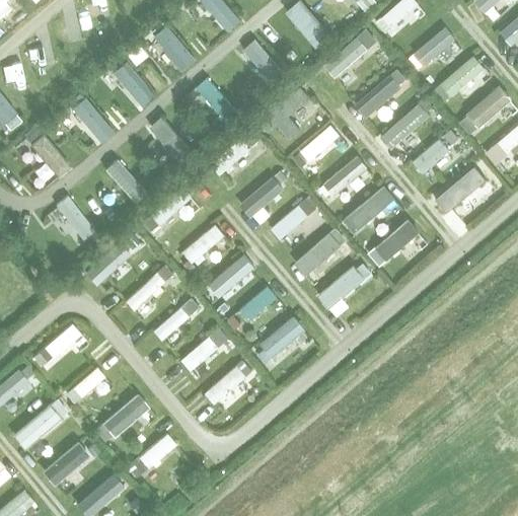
[(97,0),(86,12),(101,27),(119,10),(108,0),(97,0)]
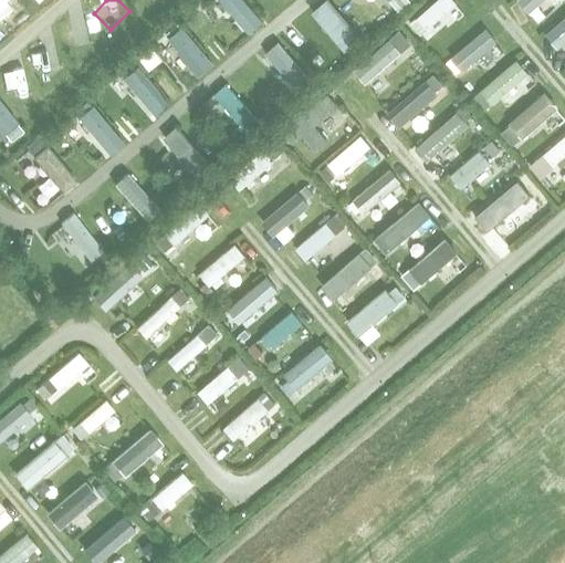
[(146,0),(157,10),(166,0),(146,0)]
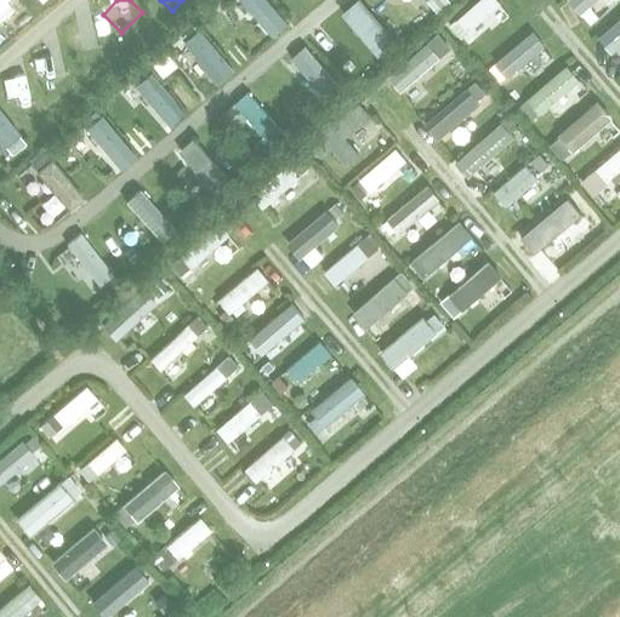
[(286,23),(268,0),(243,0),(271,35),(286,23)]
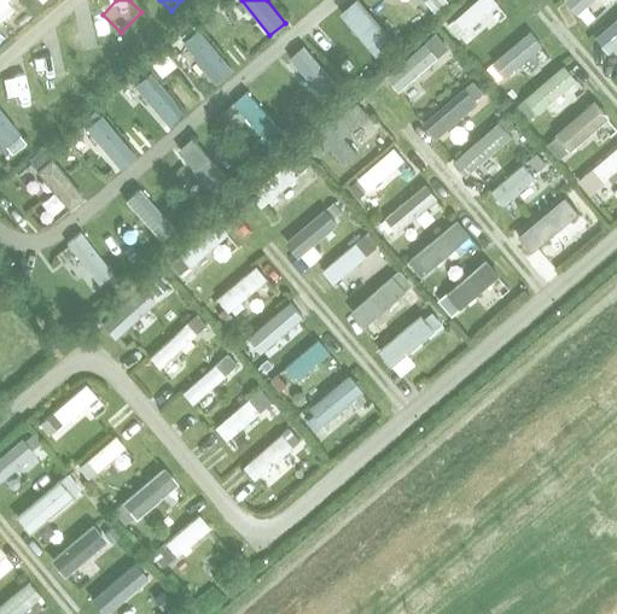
[(393,40),(358,0),(353,0),(339,12),(376,54),(393,40)]
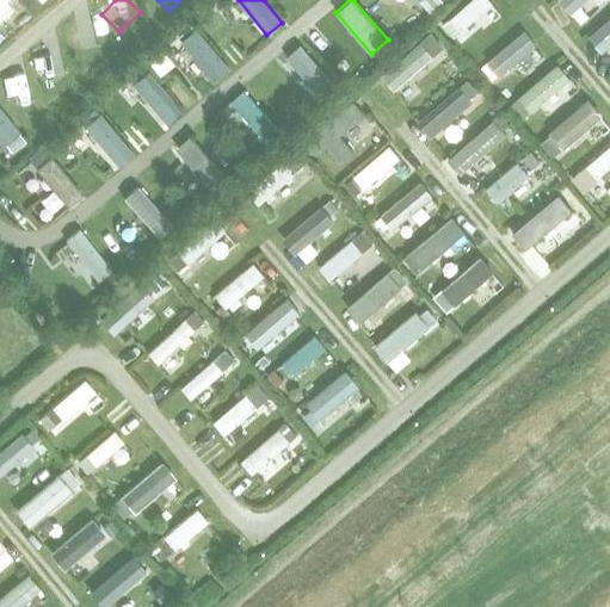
[(492,6),(487,0),(470,0),(442,24),(454,37),(492,6)]
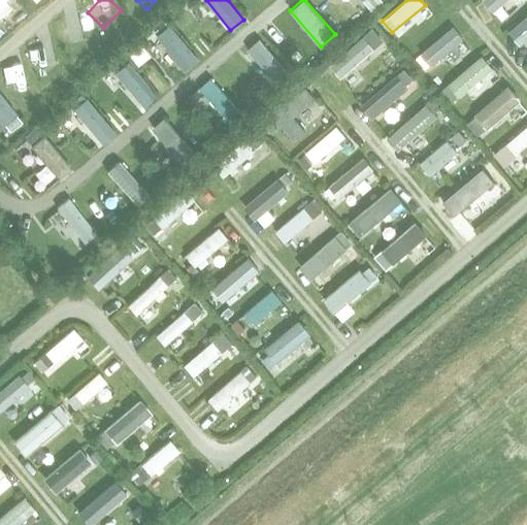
[(507,0),(483,0),(482,1),(492,13),(507,0)]
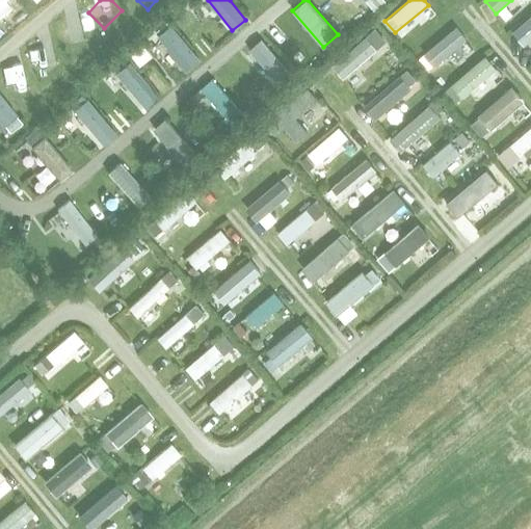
[(530,15),(511,31),(523,45),(530,38),(530,15)]
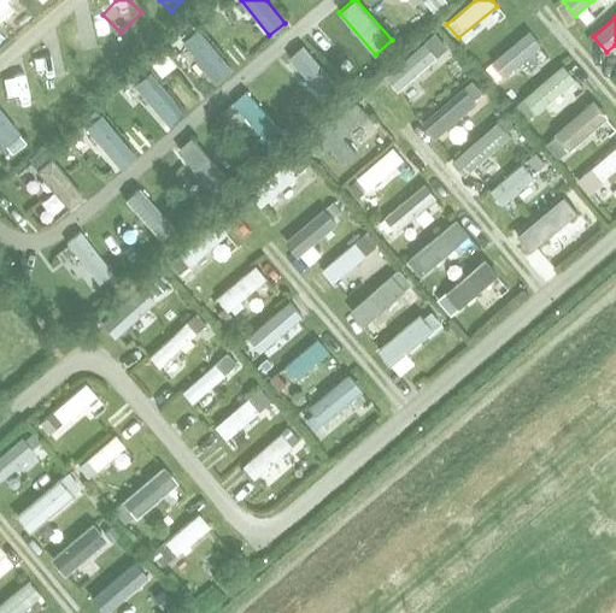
[(83,24),(62,42),(80,64),(101,45),(83,24)]
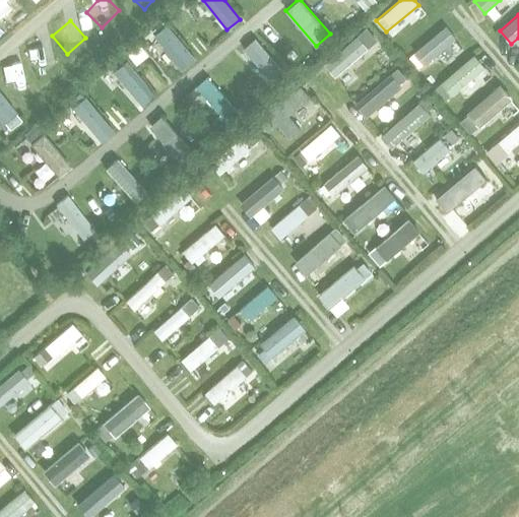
[(196,58),(167,23),(152,36),(182,70),(196,58)]
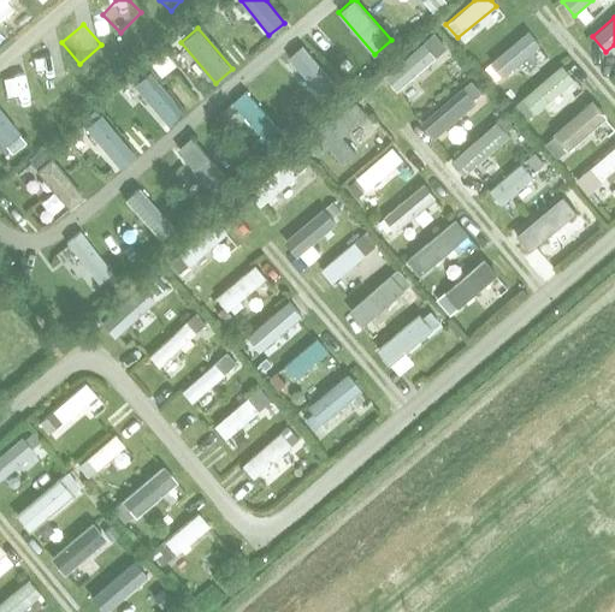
[(539,47),(527,33),(490,63),(502,77),(539,47)]
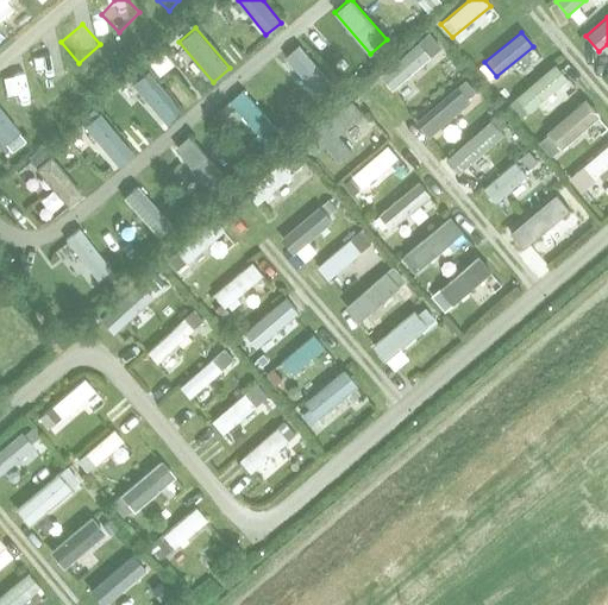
[(439,48),(428,35),(381,76),(392,89),(439,48)]
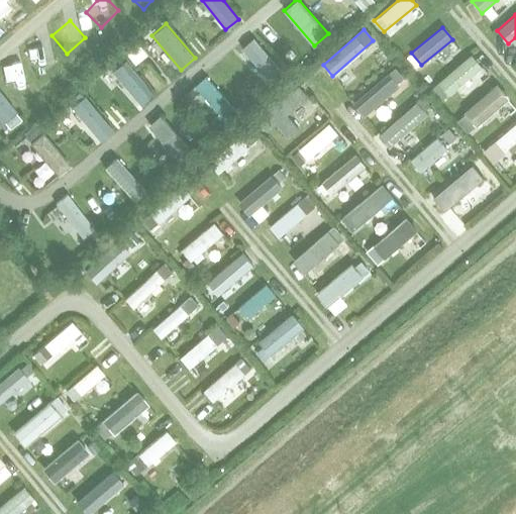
[(283,71),(255,38),(242,48),(271,82),(283,71)]
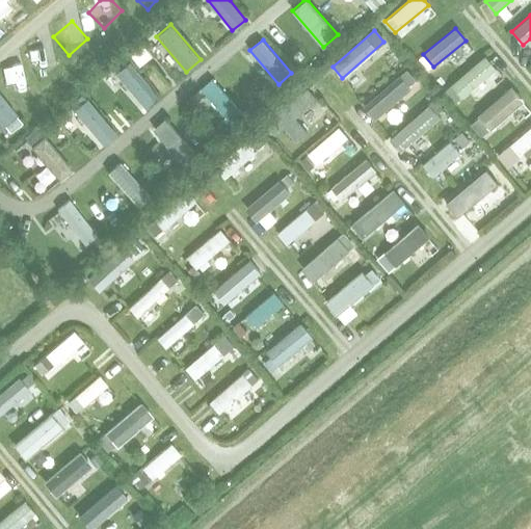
[(159,84),(174,74),(155,46),(139,56),(159,84)]
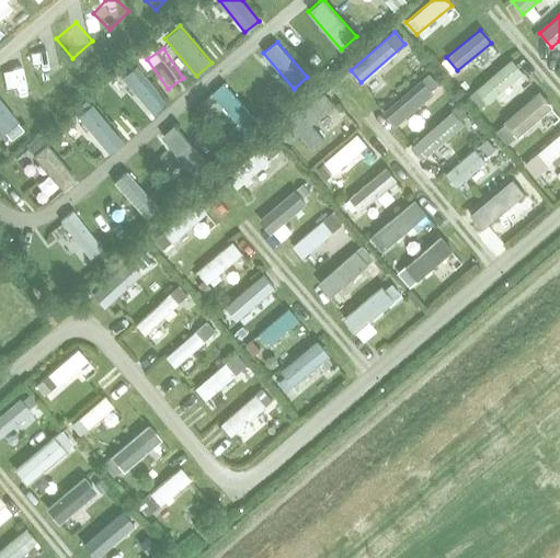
[(36,88),(58,72),(44,52),(21,67),(36,88)]
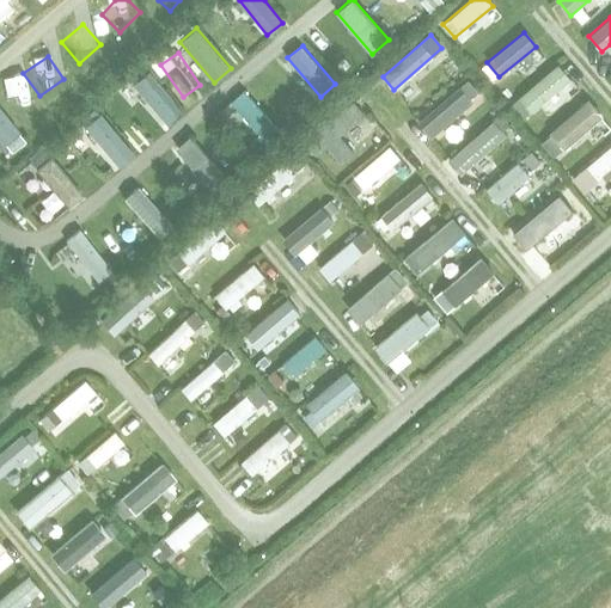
[(573,79),(561,65),(519,98),(531,112),(573,79)]
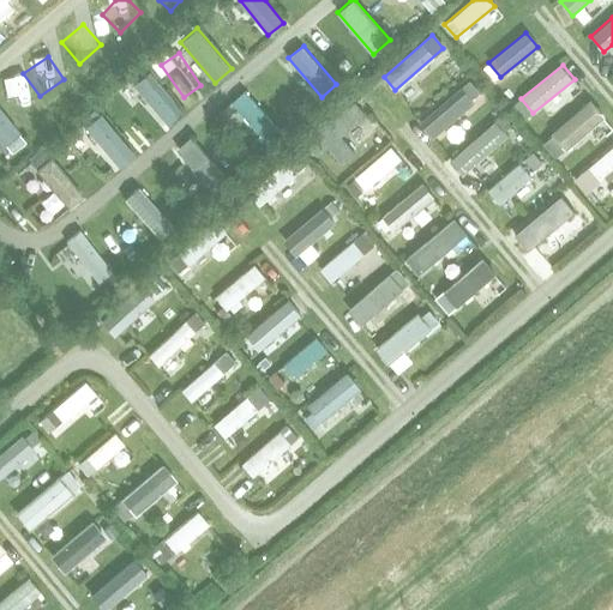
[(182,113),(146,73),(132,85),(168,126),(182,113)]
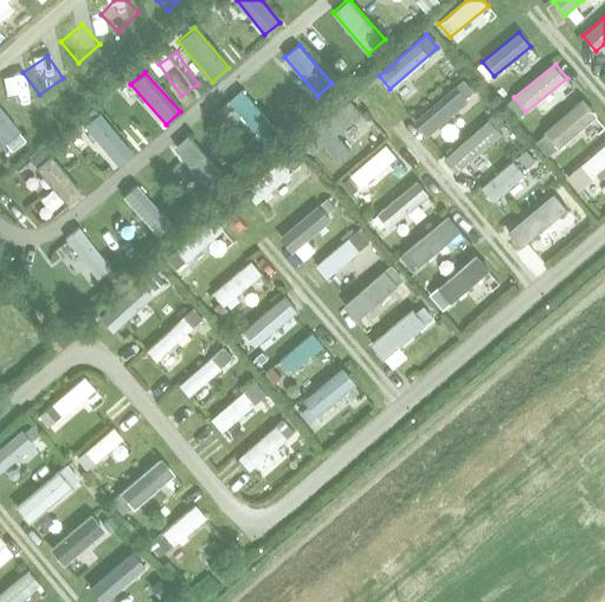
[(0,105),(10,118),(34,99),(18,77),(0,90),(0,105)]
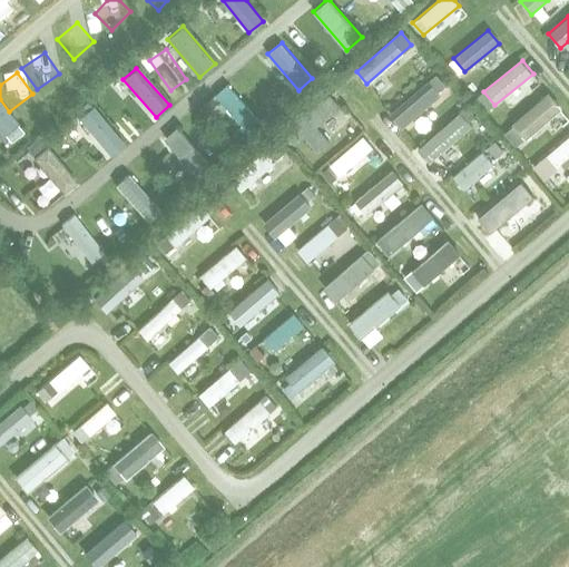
[(445,86),(437,77),(391,116),(403,129),(441,97),(438,93),(445,86)]
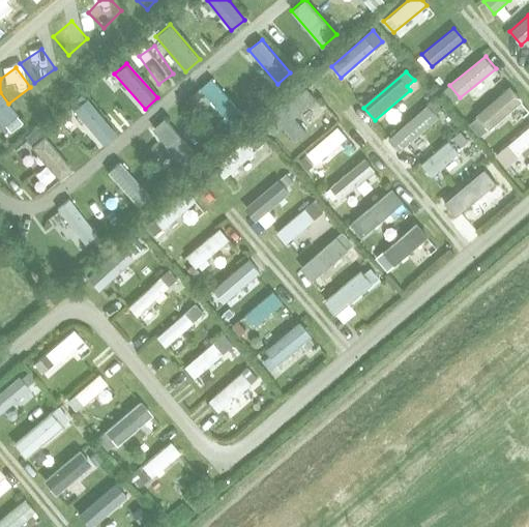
[(239,112),(211,79),(199,89),(228,122),(239,112)]
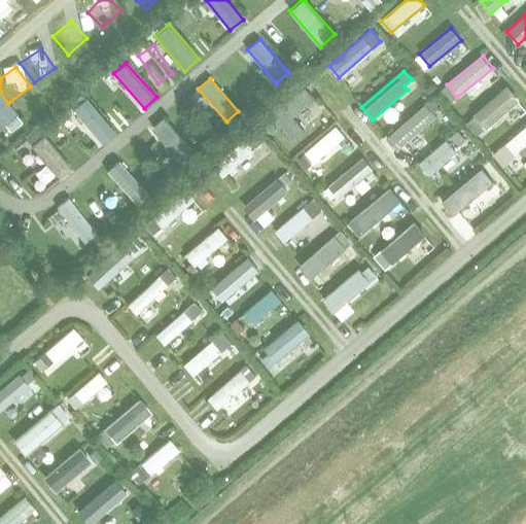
[(520,101),(506,85),(472,115),(486,131),(520,101)]
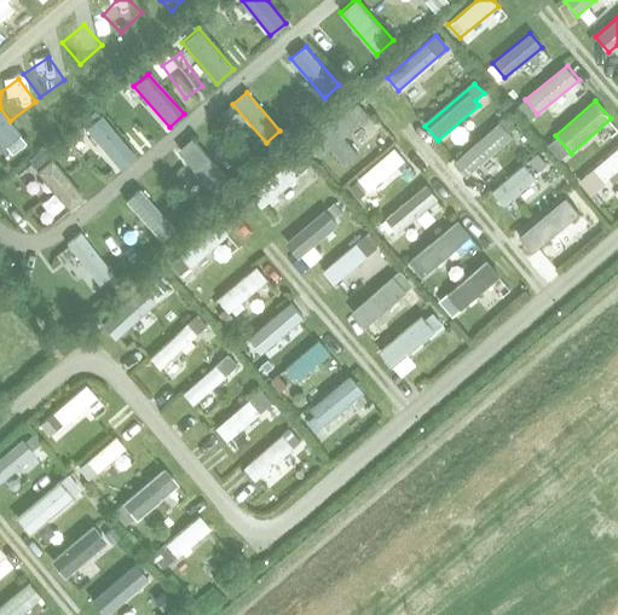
[(359,108),(319,141),(330,156),(333,154),(346,170),(359,160),(345,143),(370,121),(359,108)]
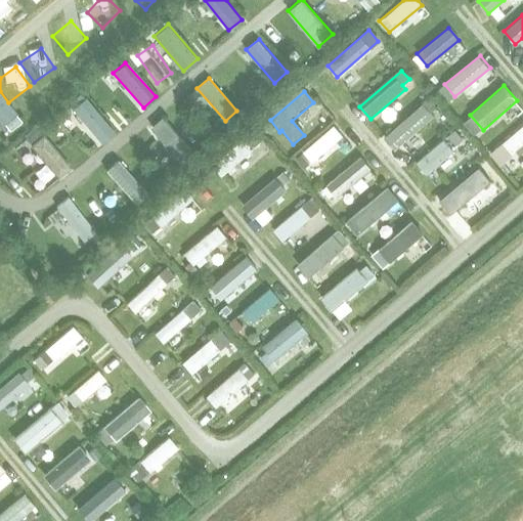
[(14,114),(0,94),(0,122),(1,124),(14,114)]
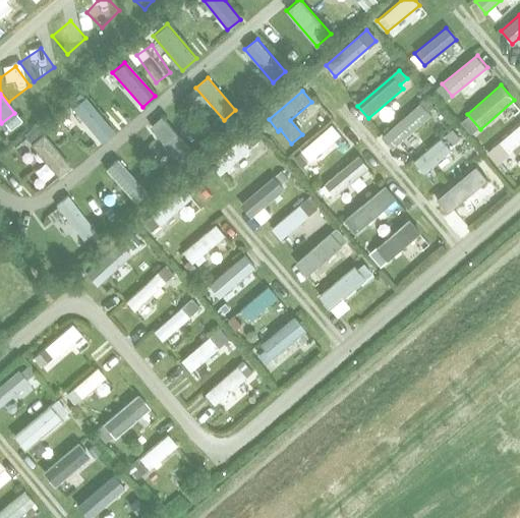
[(113,131),(83,97),(69,109),(99,142),(113,131)]
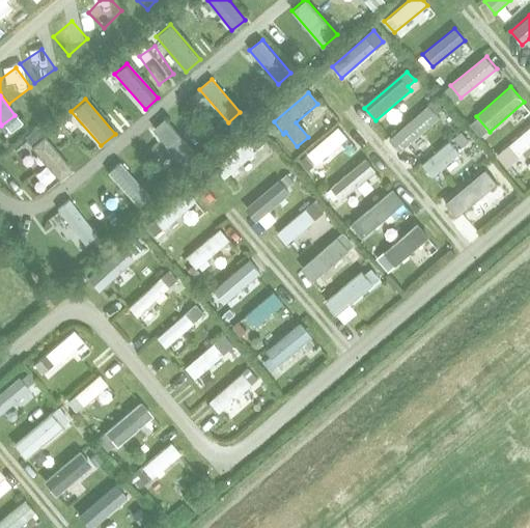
[(441,120),(428,106),(390,139),(401,153),(441,120)]
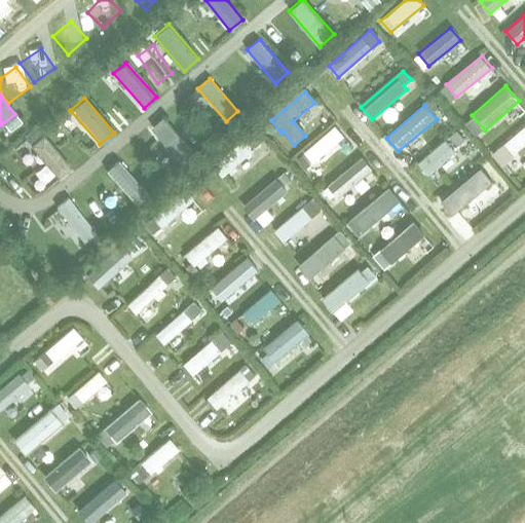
[(194,152),(164,117),(152,127),(182,162),(194,152)]
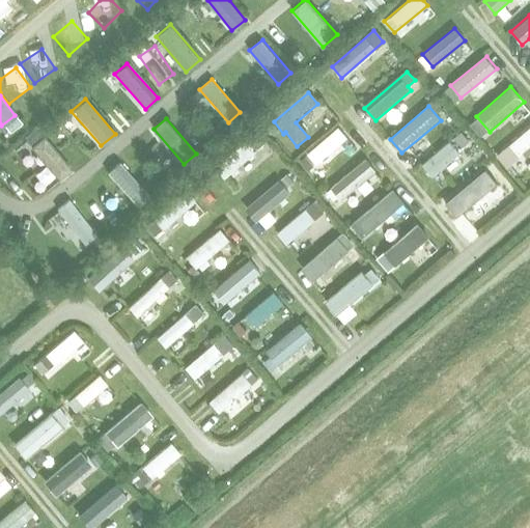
[(349,138),(339,127),(306,155),(315,165),(349,138)]
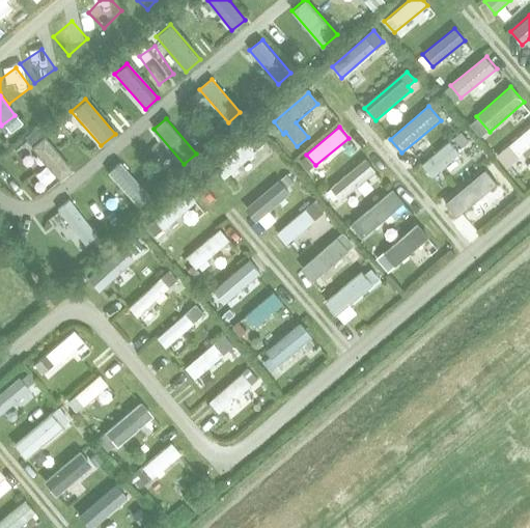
[(529,132),(485,162),(495,175),(529,149),(529,132)]
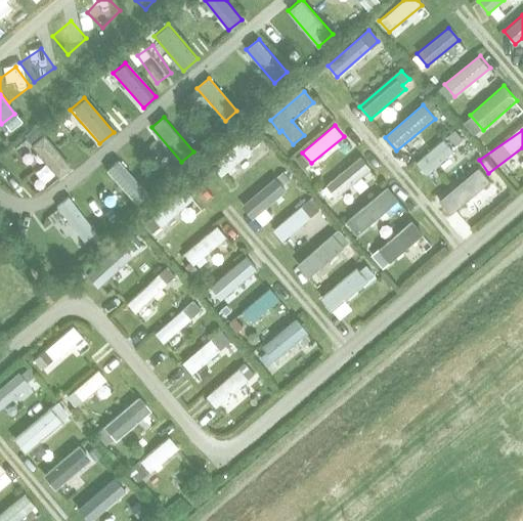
[(27,153),(33,142),(20,134),(14,145),(27,153)]
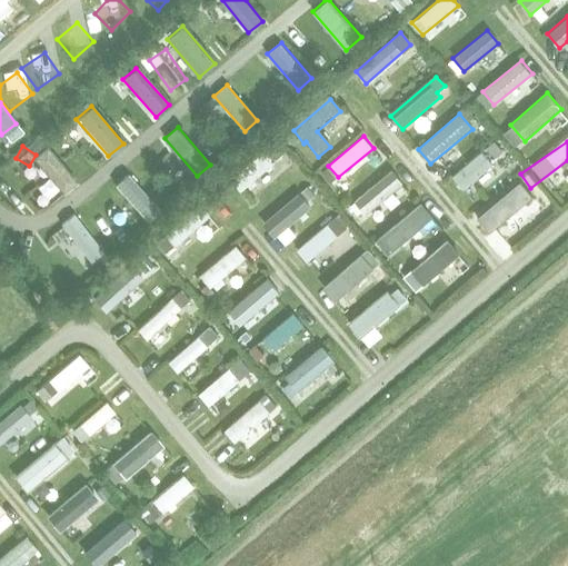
[(76,184),(47,147),(33,157),(63,195),(76,184)]
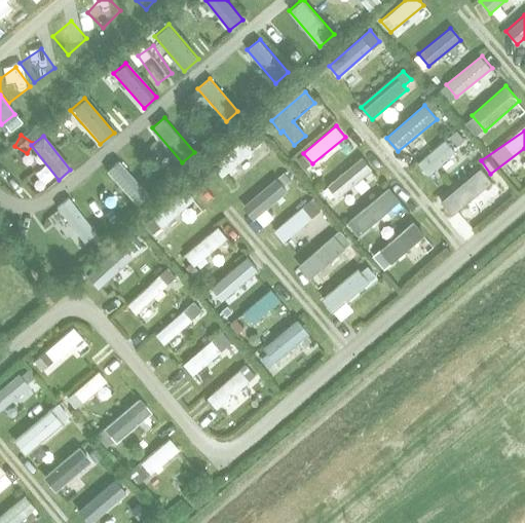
[(256,151),(247,140),(214,165),(223,178),(256,151)]
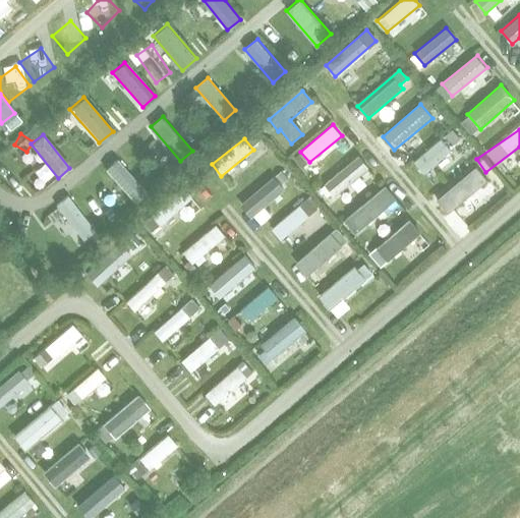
[(451,152),(440,139),(415,161),(425,173),(451,152)]
